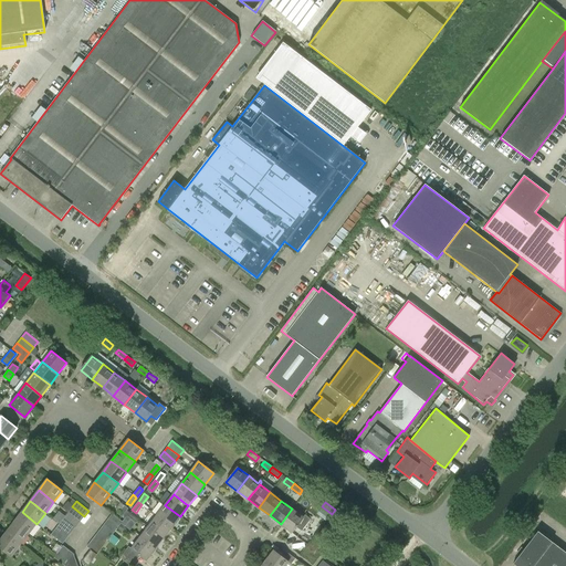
[(124,505),(118,514),(122,516),(128,509),(124,505)]
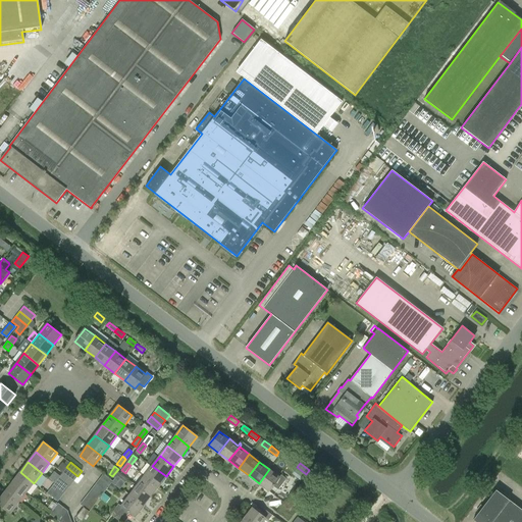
[(166,476),(152,466),(145,476),(158,486),(166,476)]
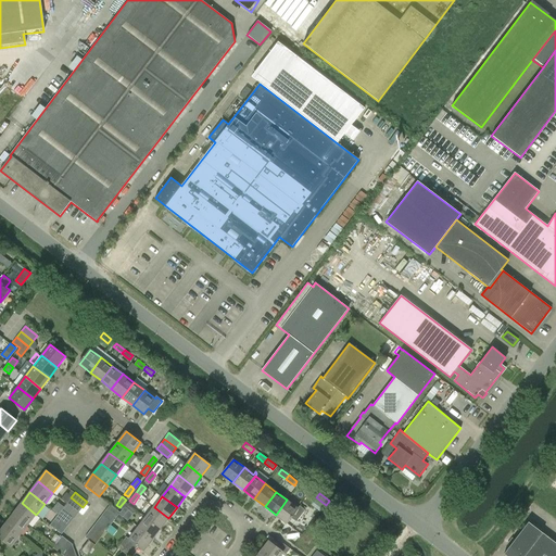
[(83,507),(71,497),(66,503),(78,513),(83,507)]
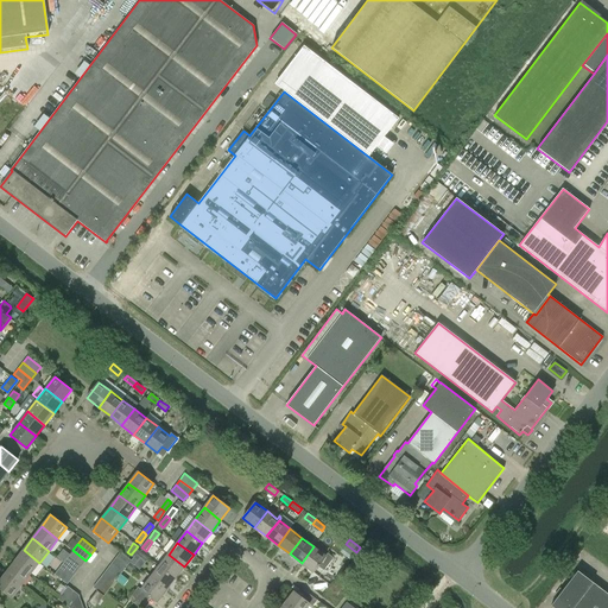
[(314,546),(302,563),(314,571),(318,565),(324,570),(334,557),(328,552),(325,556),(314,546)]
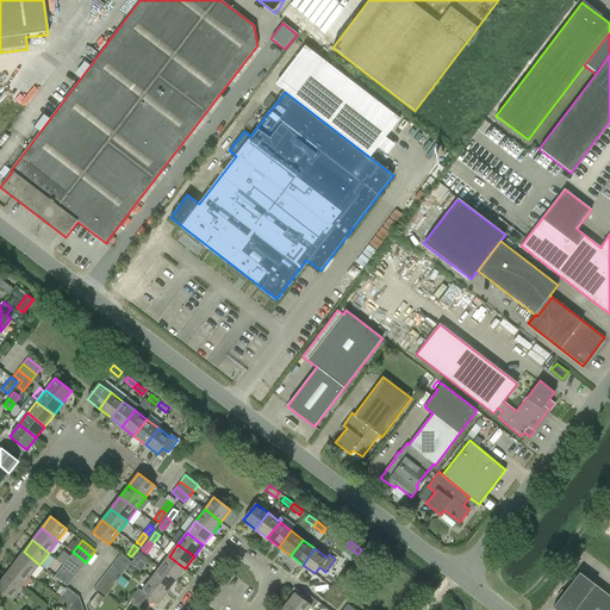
[(39,565),(24,552),(14,564),(30,576),(39,565)]
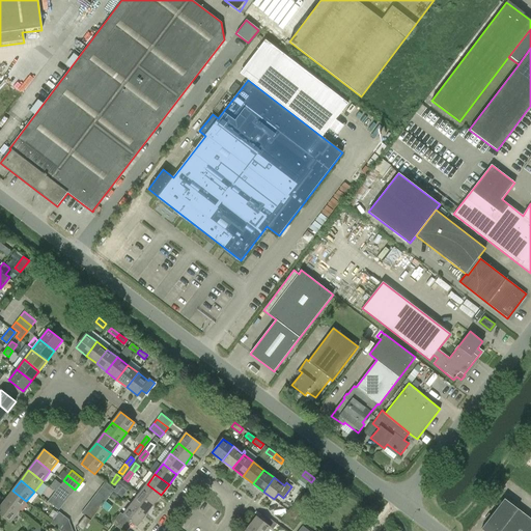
[(60,485),(71,494),(75,490),(63,480),(60,485)]
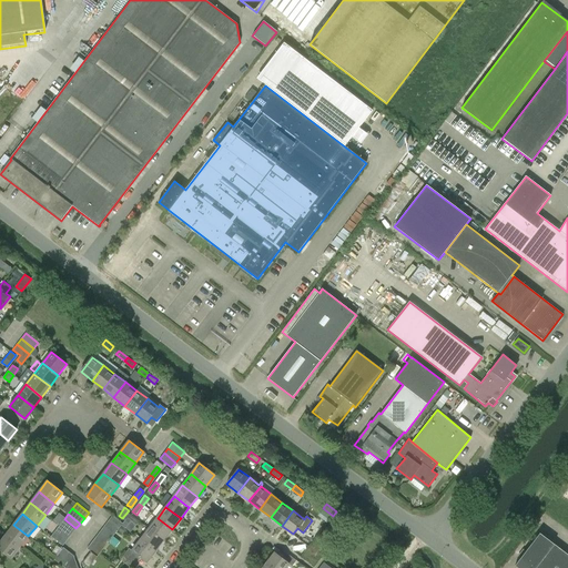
[(123,524),(113,516),(109,521),(119,529),(122,525),(123,524)]
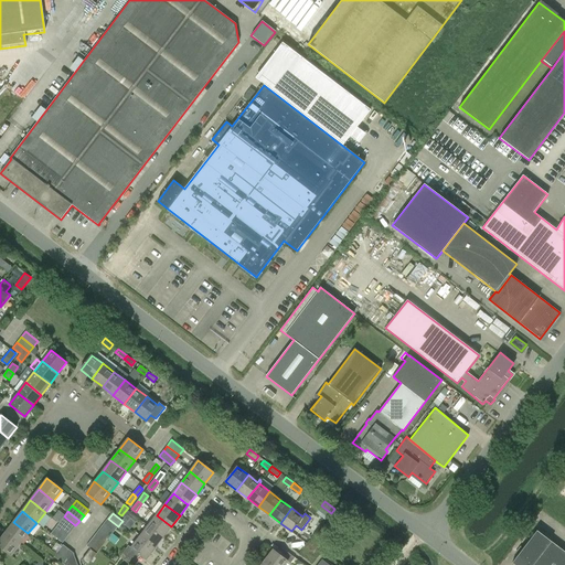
[(125,525),(131,518),(127,514),(123,521),(121,522),(125,525)]
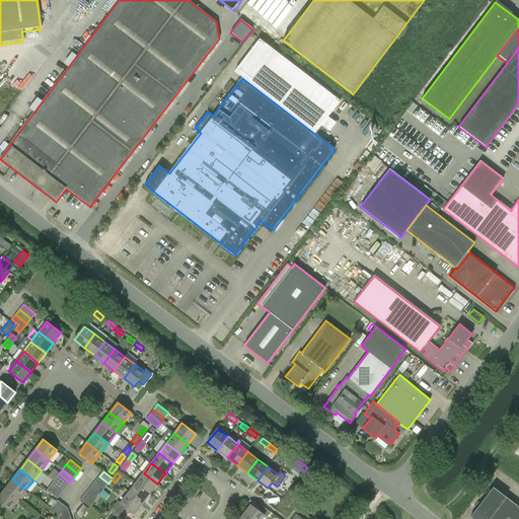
[(157,484),(144,473),(136,484),(150,494),(157,484)]
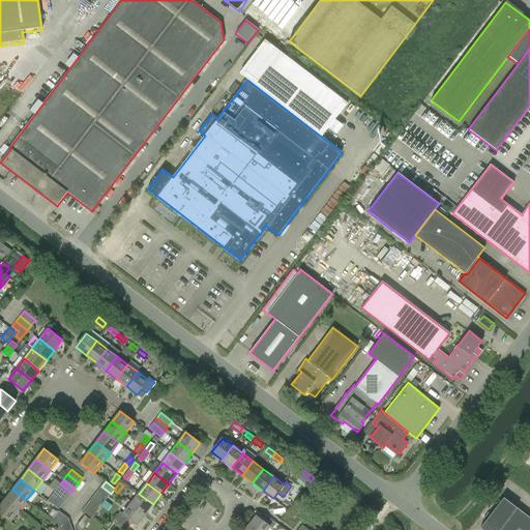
[(56,490),(67,498),(70,493),(60,484),(56,490)]
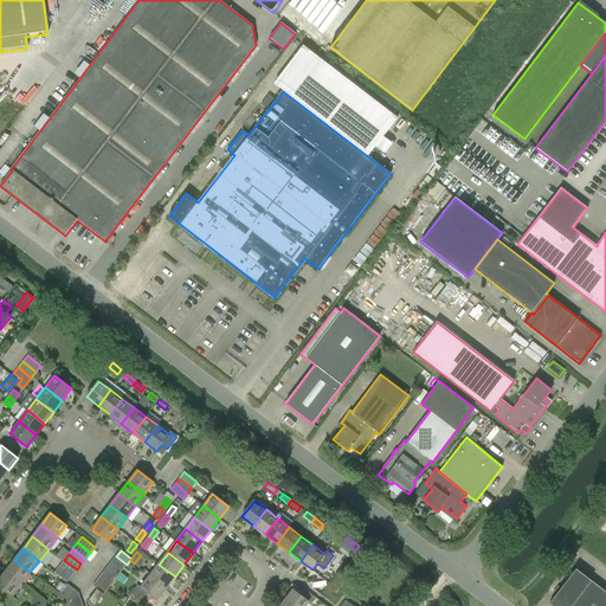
[(111,562),(122,571),(127,565),(116,556),(111,562)]
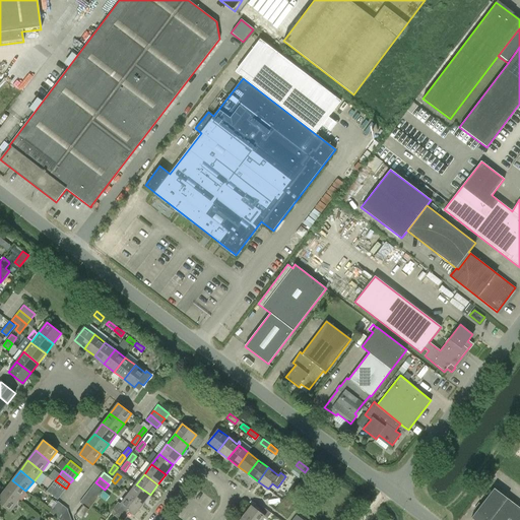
[(4,491),(18,501),(25,491),(12,480),(4,491)]
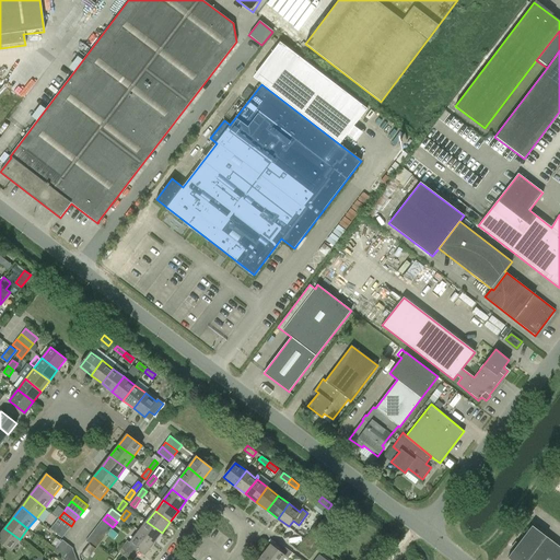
[(55,523),(67,532),(71,526),(59,517),(55,523)]
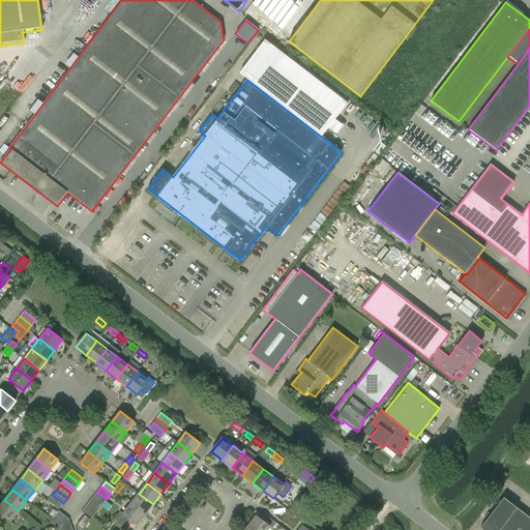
[(119,495),(114,491),(110,495),(115,499),(119,495)]
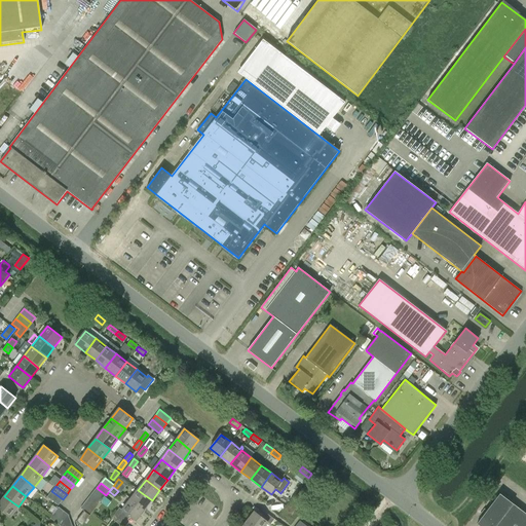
[(92,493),(102,500),(106,495),(97,488),(92,493)]
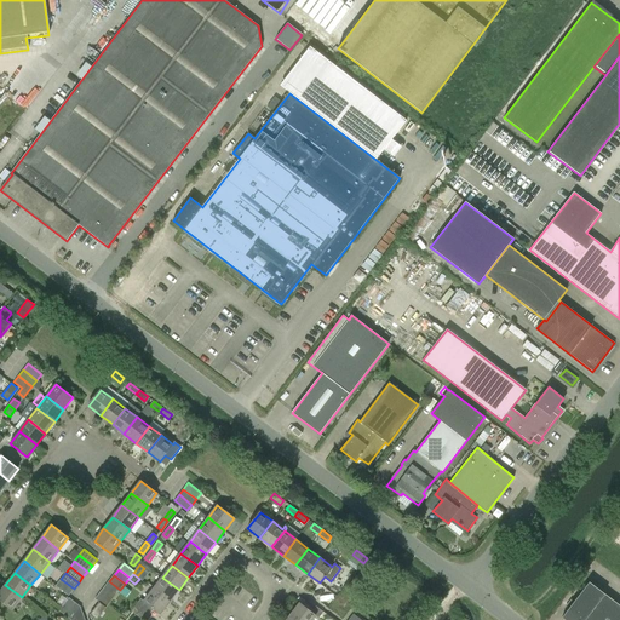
[(179,590),(162,578),(154,589),(170,602),(179,590)]
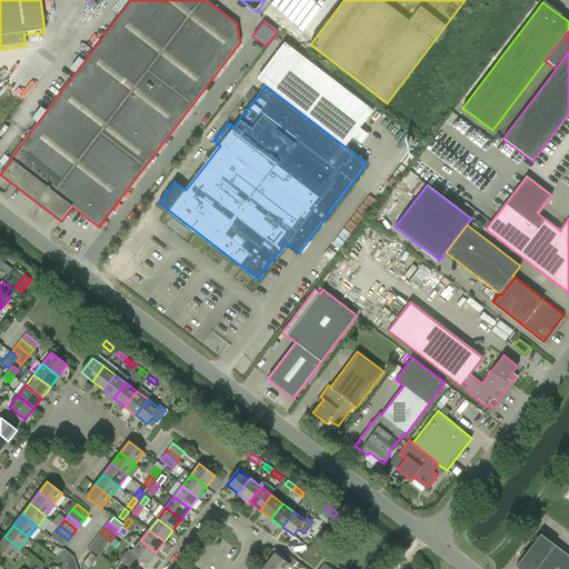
[(68,540),(56,531),(51,537),(63,546),(68,540)]
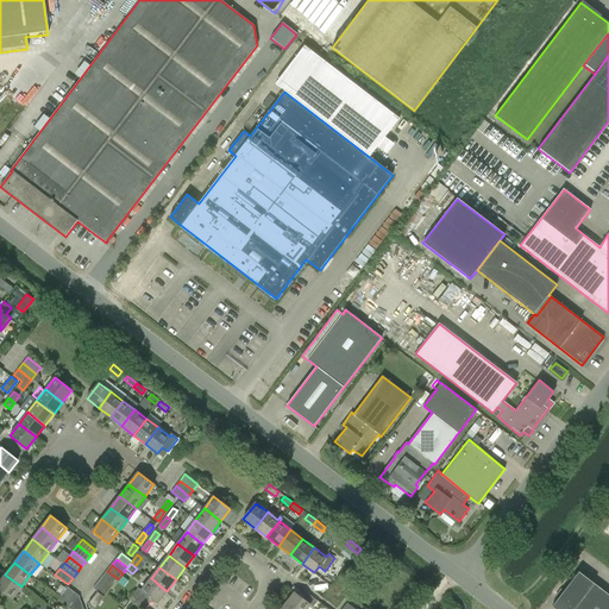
[(102,577),(114,585),(118,579),(107,571),(102,577)]
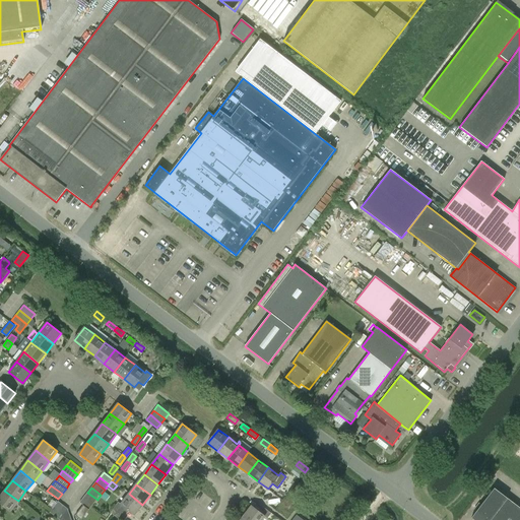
[(519,519),(519,508),(494,489),(471,518),(473,519),(519,519)]
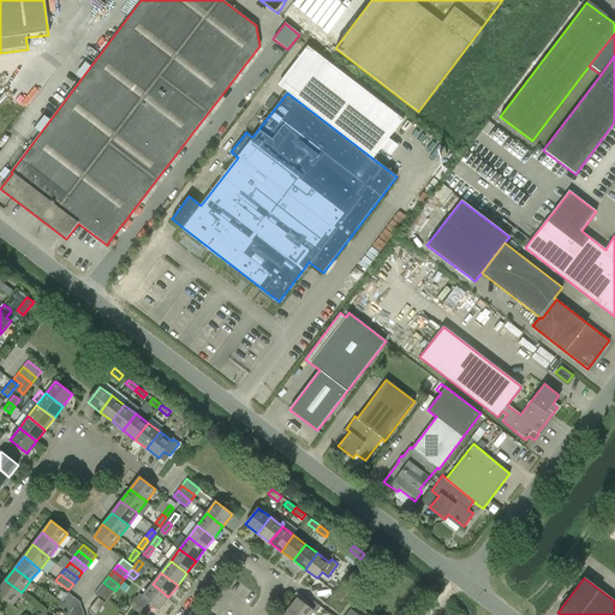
[(0,586),(0,595),(12,604),(22,592),(5,580),(0,586)]
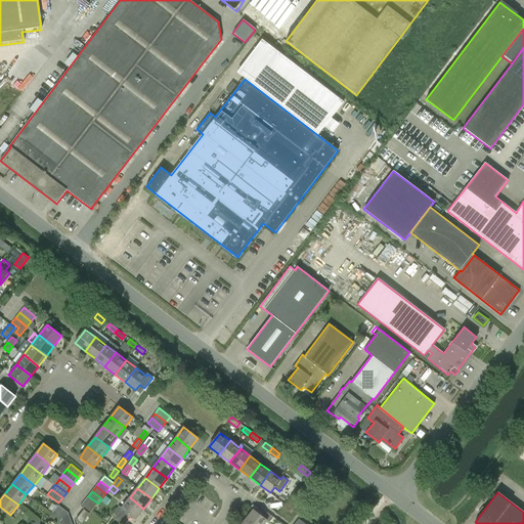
[(98,504),(88,496),(84,501),(94,509),(98,504)]
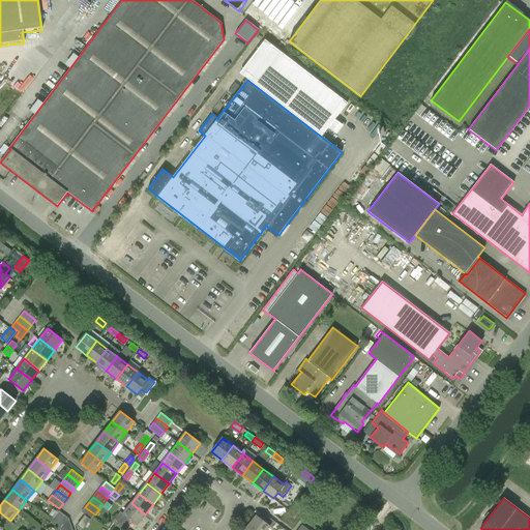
[(145,514),(131,503),(123,513),(120,511),(112,522),(122,529),(123,529),(131,521),(138,525),(145,514)]
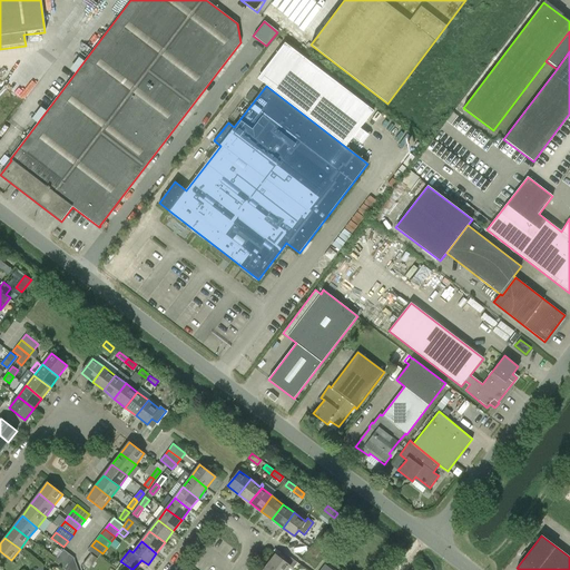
[(102,553),(91,546),(88,551),(91,553),(98,559),(102,553)]
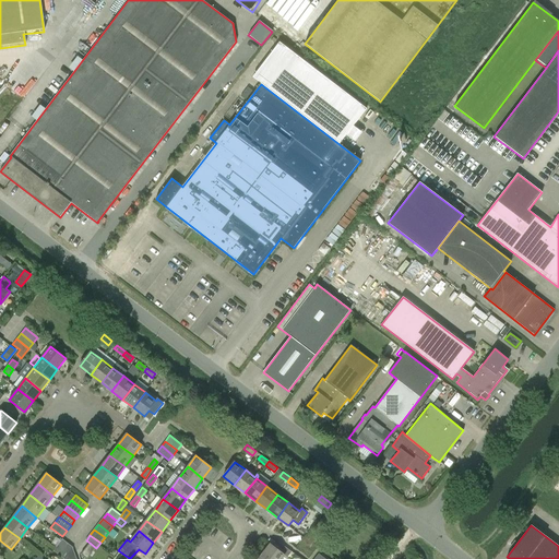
[(59,555),(62,550),(69,544),(62,538),(54,550),(59,555)]
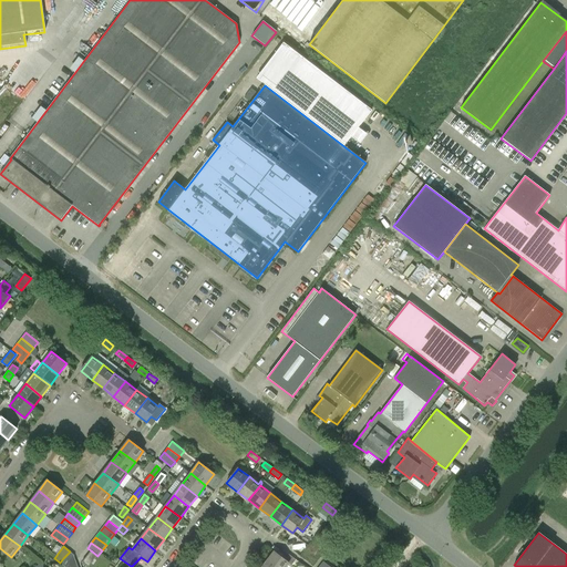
[(98,556),(91,550),(83,562),(89,566),(98,556)]
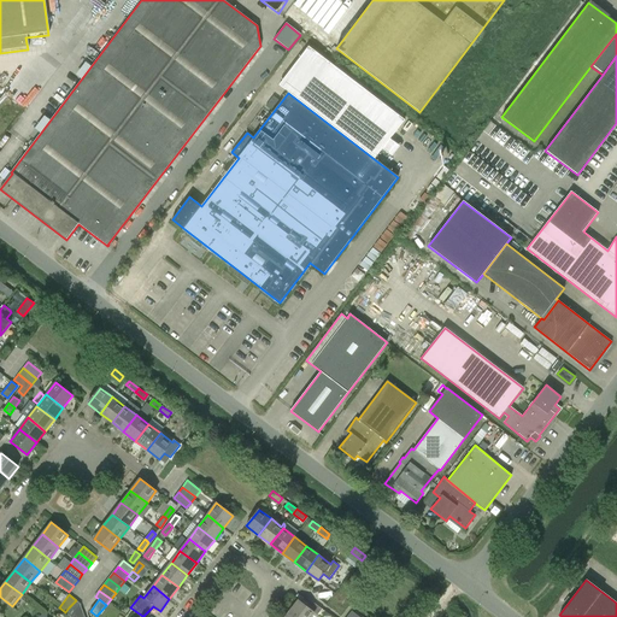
[(76,600),(69,607),(65,612),(71,616),(81,605),(81,604),(76,600)]
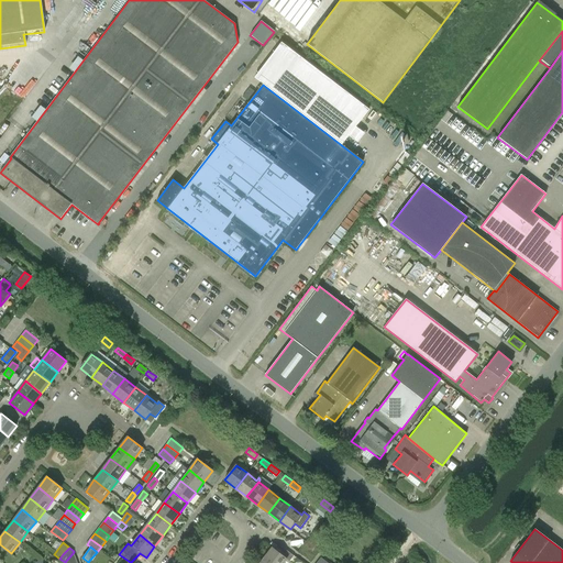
[(263,559),(268,562),(284,562),(287,560),(272,548),(263,559)]
